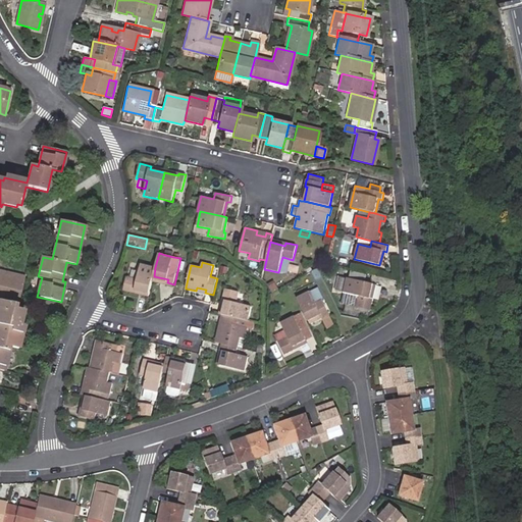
[(154,276),(155,267),(142,264),(138,279),(126,276),(123,291),(134,294),(135,291),(149,295),(153,279),(154,276)]
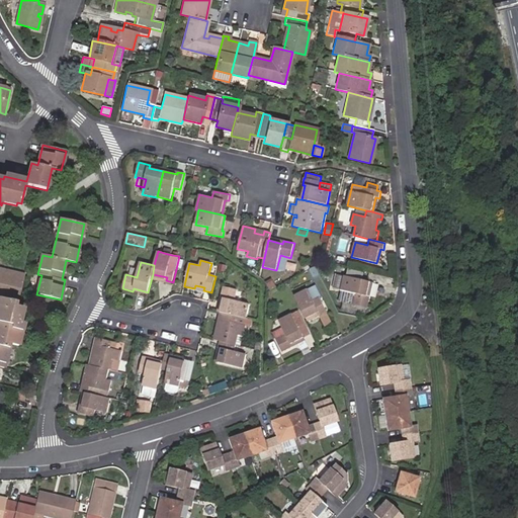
[(212,263),(209,273),(217,275),(219,264),(212,263)]
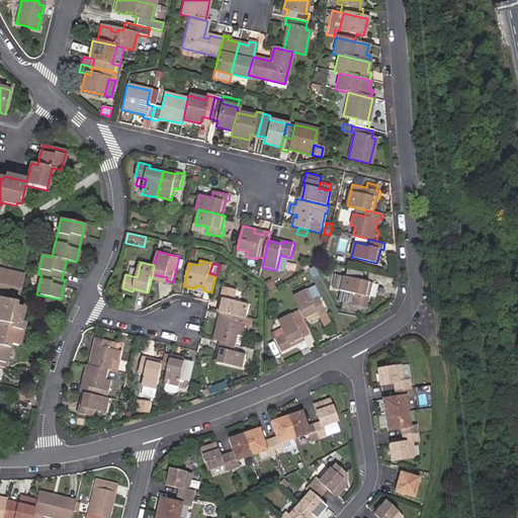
[(362,280),(364,273),(348,269),(346,276),(362,280)]
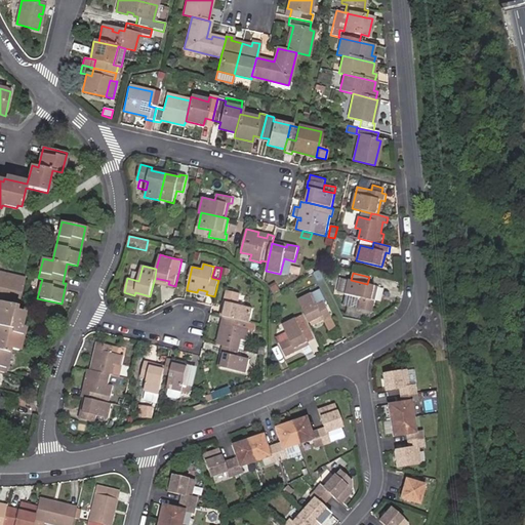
[(0,371),(4,372),(8,353),(6,353),(7,348),(9,349),(17,351),(24,328),(19,327),(24,313),(21,312),(22,308),(18,307),(25,282),(0,275),(0,371)]
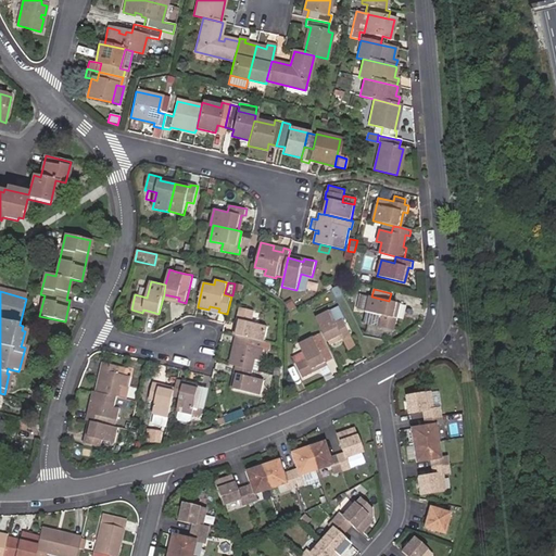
[(366,312),(369,295),(361,293),(356,310),(366,312)]
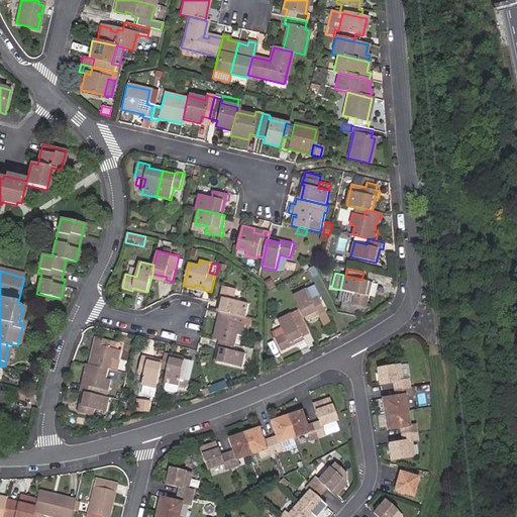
[(367,296),(371,282),(362,280),(345,276),(343,275),(340,290),(355,294),(352,305),(358,306),(367,308),(370,297),(367,296)]
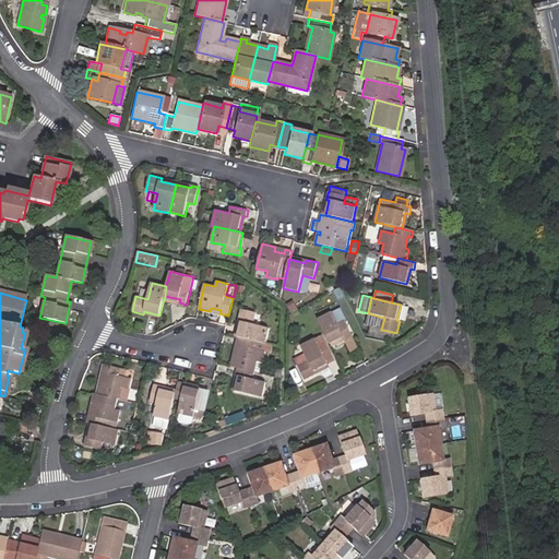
[(266,344),(270,328),(253,324),(256,312),(240,309),(238,321),(241,322),(237,337),(266,344)]
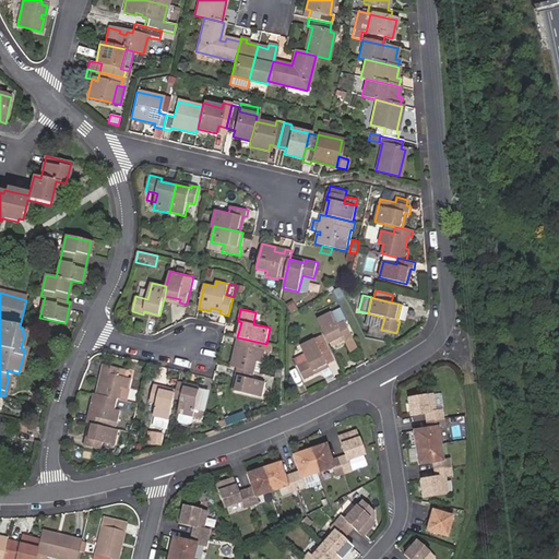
[(353,339),(344,321),(339,324),(332,312),(318,319),(330,344),(343,337),(345,343),(353,339)]
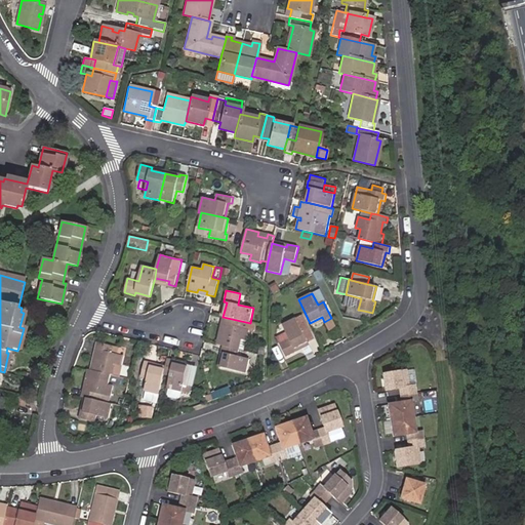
[(358,310),(361,298),(346,294),(342,306),(349,308),(358,310)]
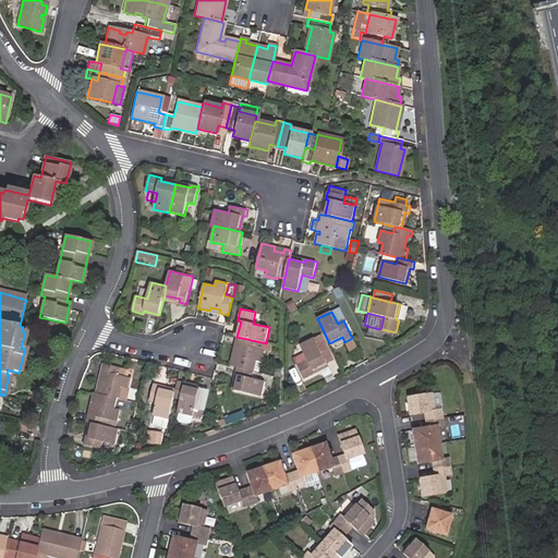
[(385,339),(387,330),(380,329),(371,327),(368,335),(385,339)]
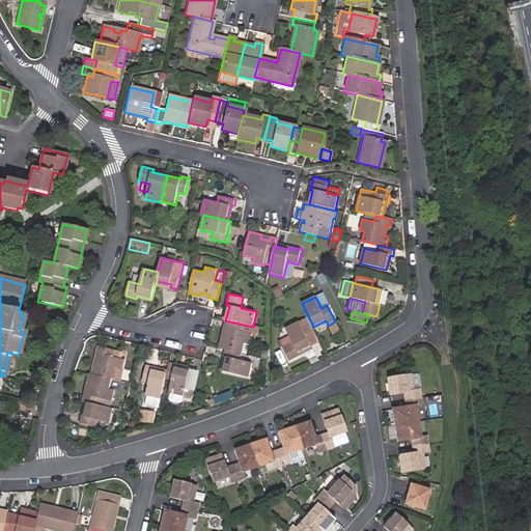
[(375,325),(376,316),(368,314),(366,323),(375,325)]
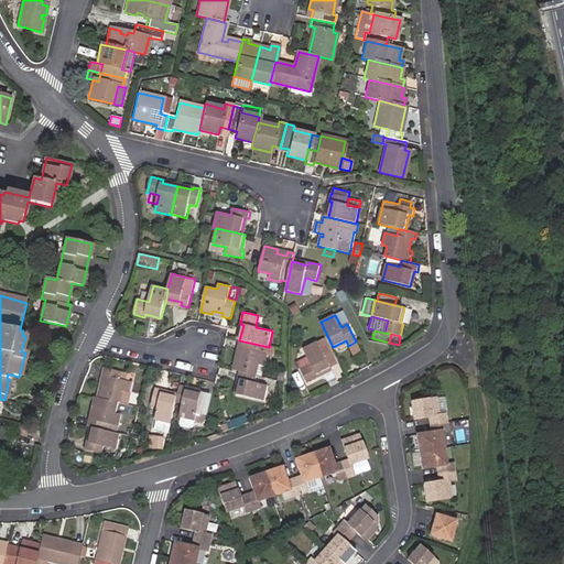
[(338,364),(325,338),(318,342),(303,349),(307,357),(311,364),(301,369),(300,369),(307,383),(317,378),(316,376),(331,368),(332,368),(338,364)]
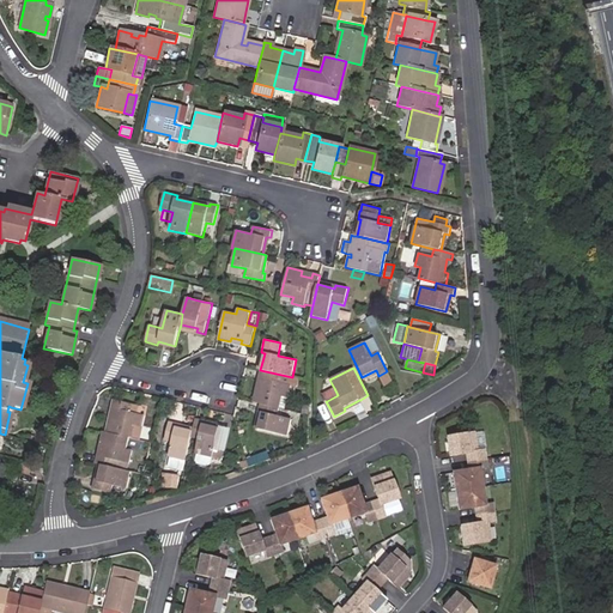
[(291,387),(291,384),(290,384),(292,377),(260,370),(258,380),(262,381),(260,392),(255,390),(252,402),(259,405),(279,410),(283,396),(289,399),(291,387)]
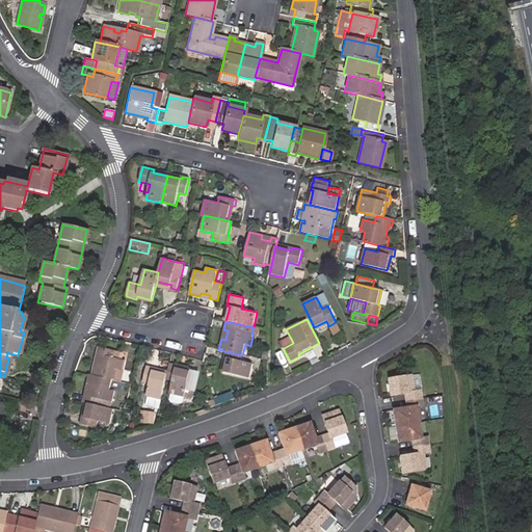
[(316,331),(328,326),(326,321),(314,327),(316,331)]
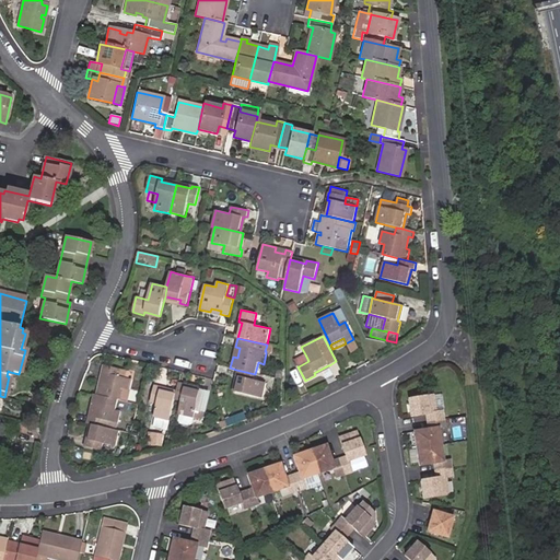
[(359,349),(353,339),(346,343),(351,354),(359,349)]
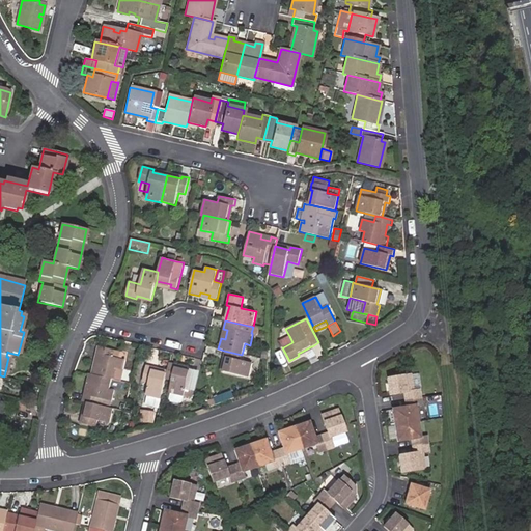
[(292,342),(289,336),(279,340),(283,347),(292,342)]
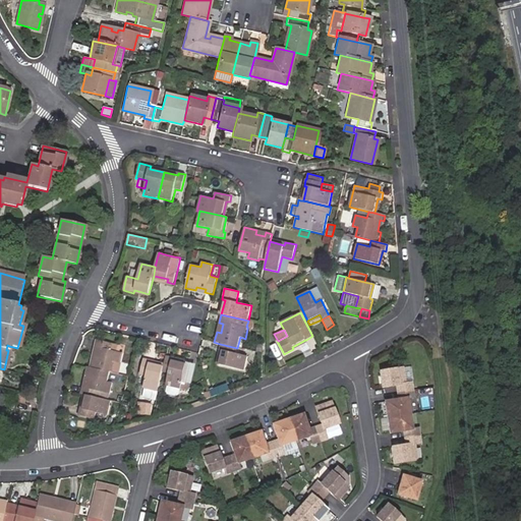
[(120,363),(123,353),(119,352),(121,345),(97,340),(95,346),(98,347),(96,355),(93,354),(90,367),(111,372),(113,372),(115,362),(120,363)]
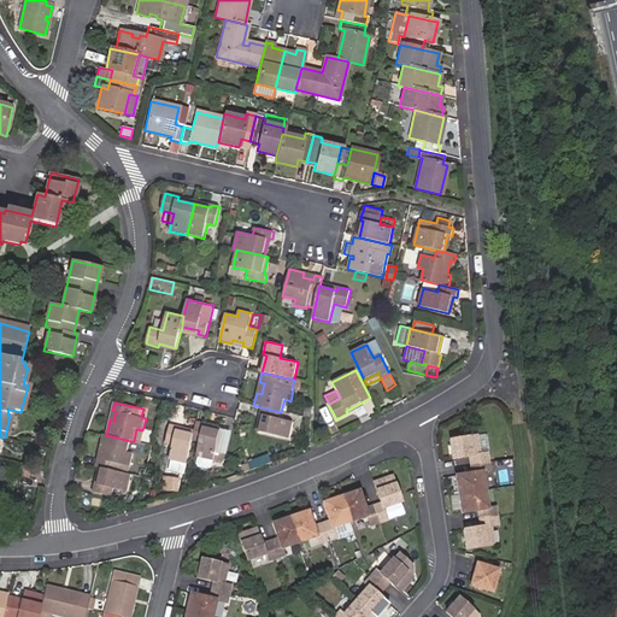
[(363,405),(364,405),(363,403),(362,403),(346,411),(347,413),(354,410),(363,405)]
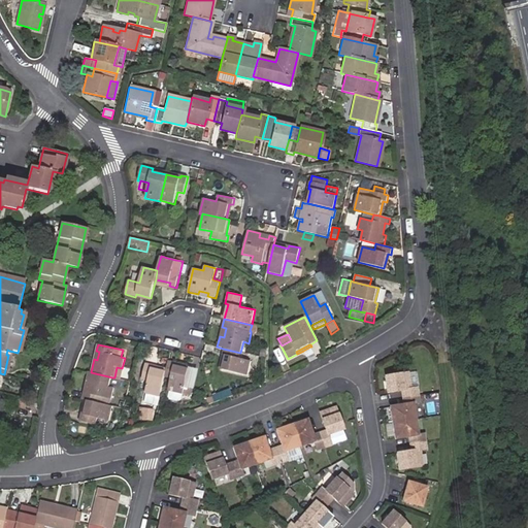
[(317,358),(310,347),(303,351),(309,361),(315,359),(317,358)]
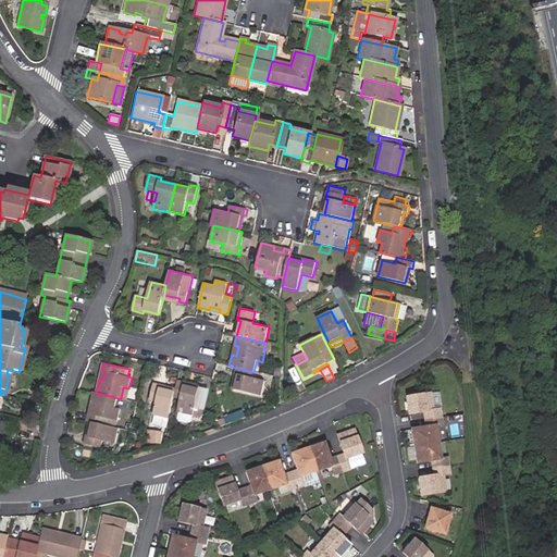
[(261,397),(265,381),(251,378),(254,372),(235,368),(234,373),(237,374),(234,391),(261,397)]
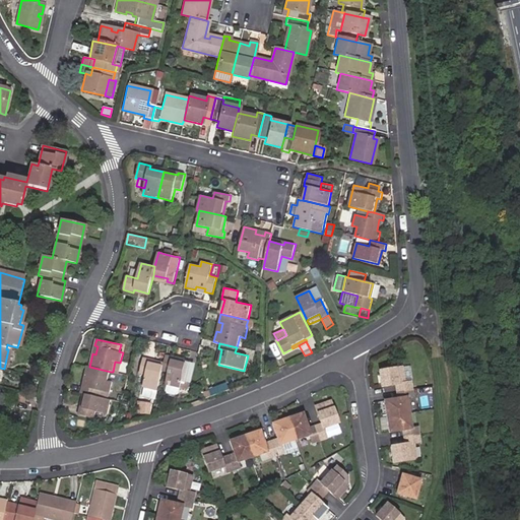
[(181,389),(186,364),(172,360),(173,356),(167,355),(165,363),(164,366),(163,370),(169,372),(166,385),(181,389)]
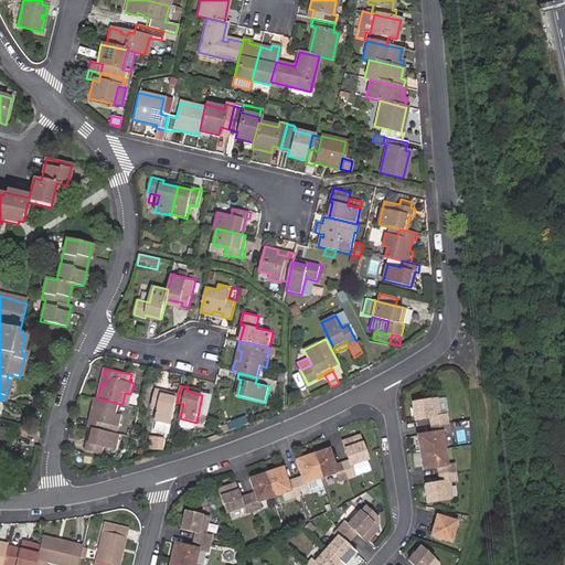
[(177,402),(178,397),(162,394),(163,390),(156,388),(152,406),(159,408),(156,422),(172,425),(177,402)]
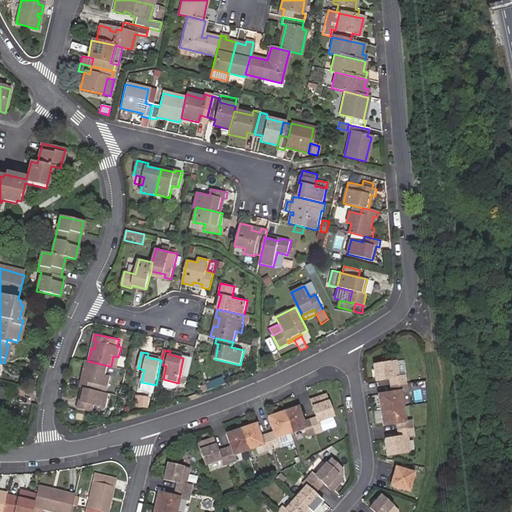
[(109,387),(111,377),(106,375),(109,366),(88,361),(86,360),(83,371),(86,372),(84,380),(81,379),(80,387),(82,387),(85,388),(106,393),(108,387),(109,387)]
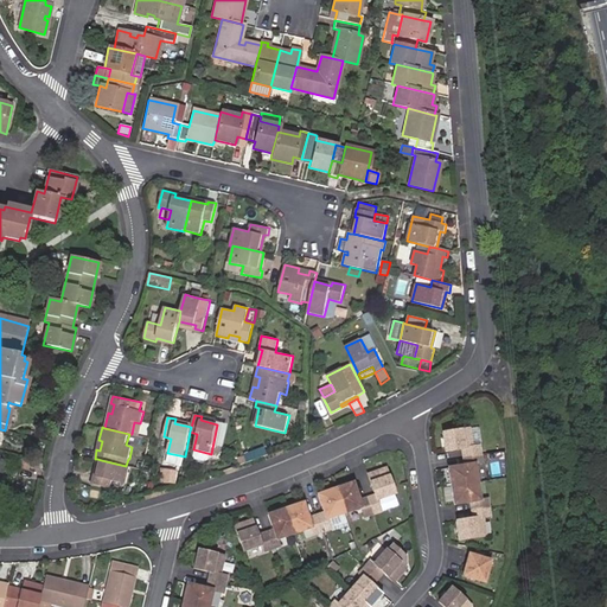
[(472,448),(468,429),(442,433),(445,452),(462,449),(462,458),(480,454),(479,447),(472,448)]
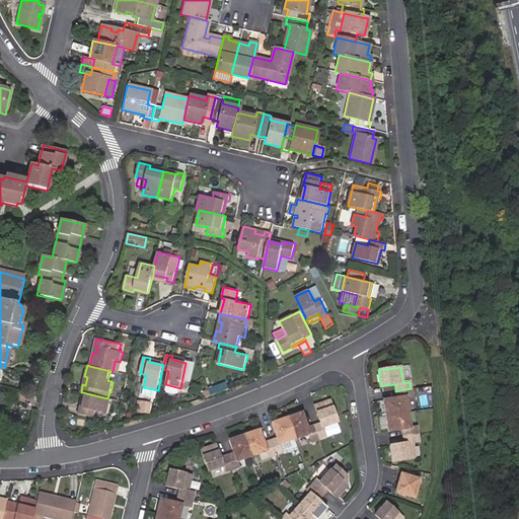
[(222,391),(220,386),(210,389),(212,395),(222,391)]
